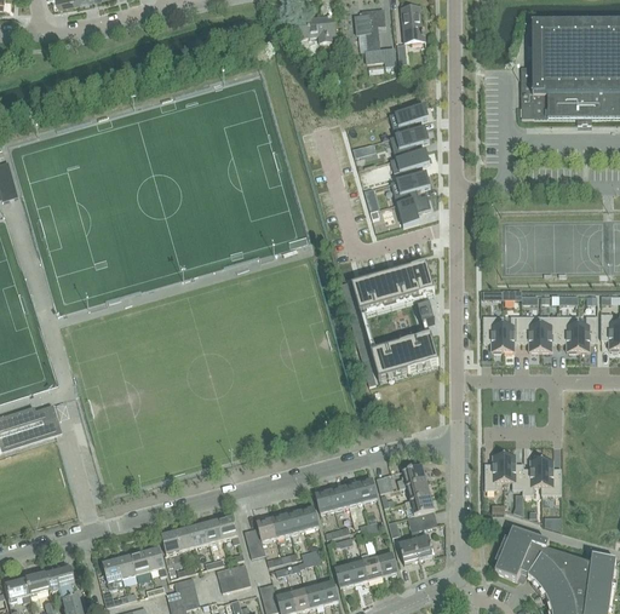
[(423,32),(420,5),(401,6),(405,40),(425,39),(425,30),(423,32)]
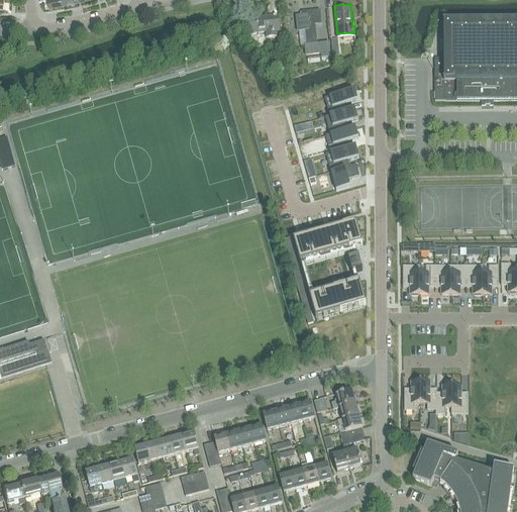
[(317,40),(315,20),(321,20),(320,7),(302,8),(303,11),(296,12),(297,27),(306,26),(307,41),(305,41),(306,50),(321,49),(321,54),(330,53),(329,39),(317,40)]
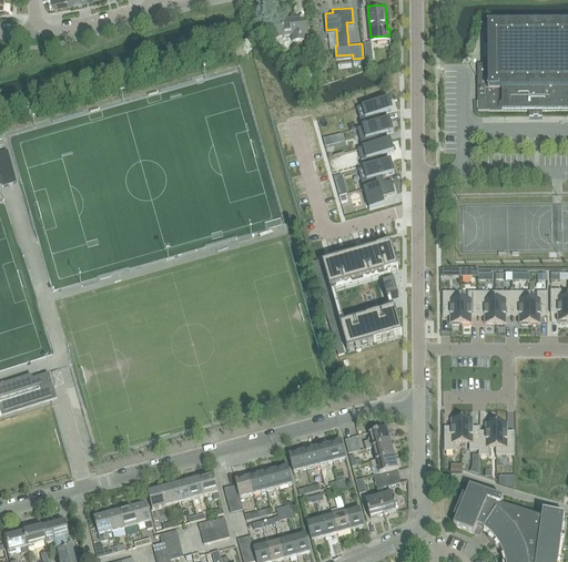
[(292,38),(304,37),(304,42),(312,41),(311,29),(307,29),(306,13),(273,16),(273,18),(264,19),(265,29),(274,28),(274,33),(292,31),(292,38)]
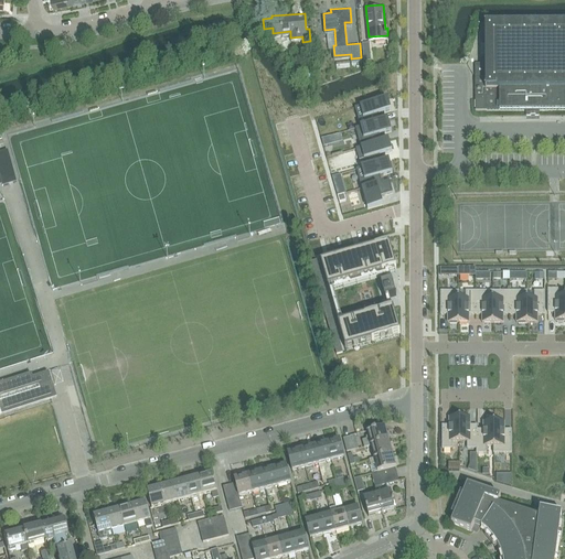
[(475,85),(564,84),(564,19),(486,20),(486,58),(475,58),(475,85)]
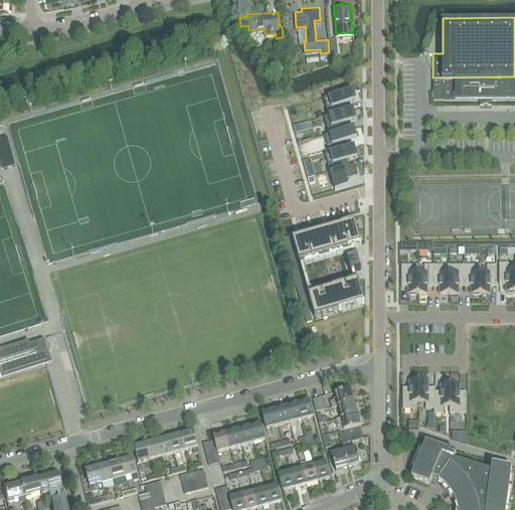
[(332,52),(338,51),(337,35),(330,35),(332,52)]
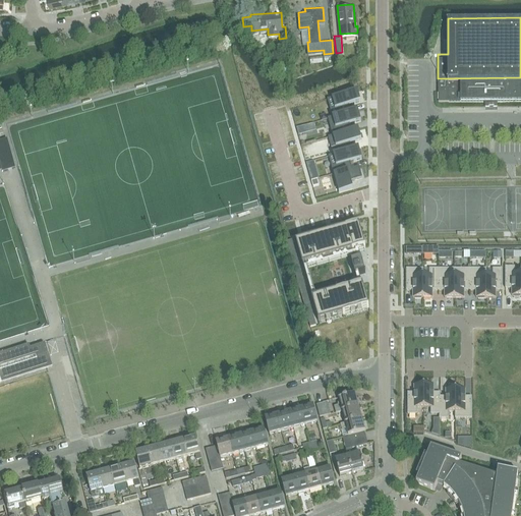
[(520,77),(438,78),(438,98),(484,98),(484,103),(498,103),(498,98),(520,97),(520,77)]
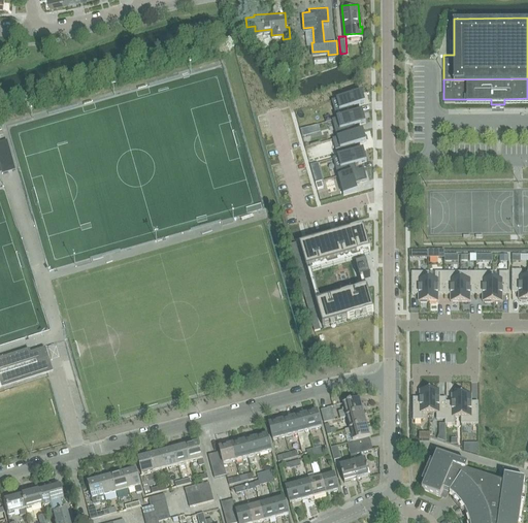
[(362,88),(331,97),(336,115),(356,109),(354,103),(365,99),(362,88)]
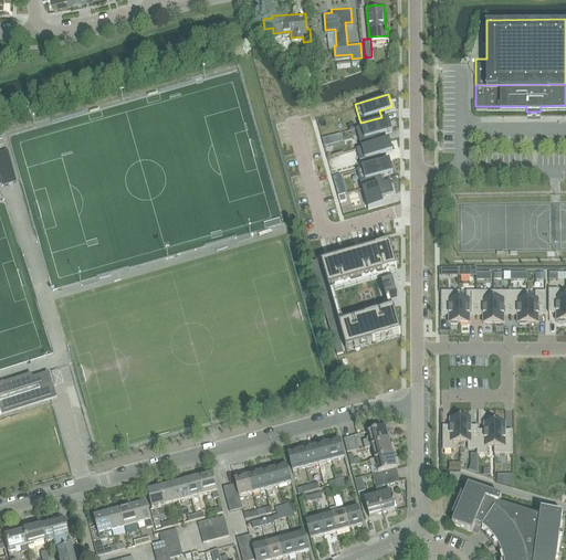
[(388,115),(381,117),(360,123),(356,124),(362,144),(381,138),(379,130),(392,127),(388,115)]
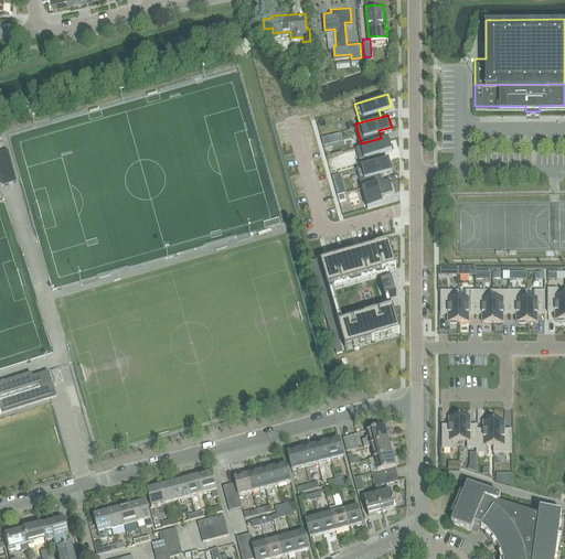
[(329,132),(321,135),(323,142),(331,140),(329,132)]
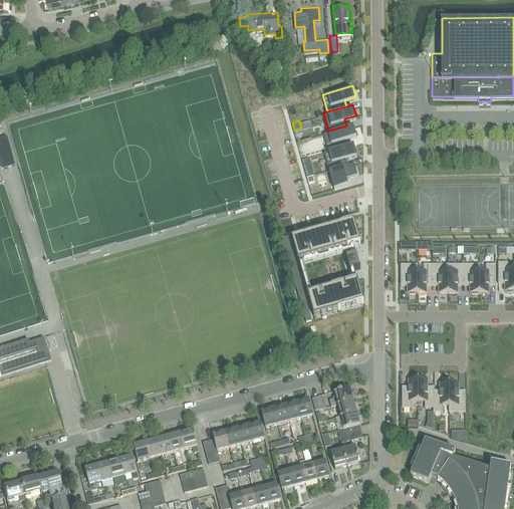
[(353,123),(346,125),(328,131),(323,132),(326,143),(331,142),(333,148),(347,144),(345,138),(356,135),(353,123)]
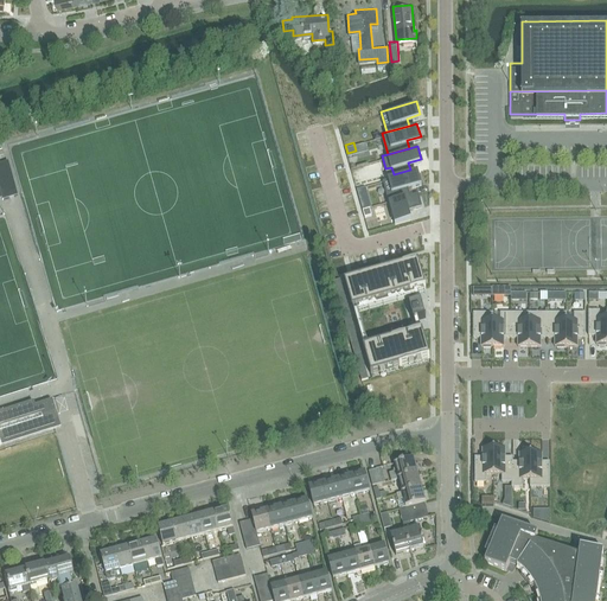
[(417,167),(410,170),(394,174),(383,178),(389,198),(410,192),(408,184),(421,180),(417,167)]
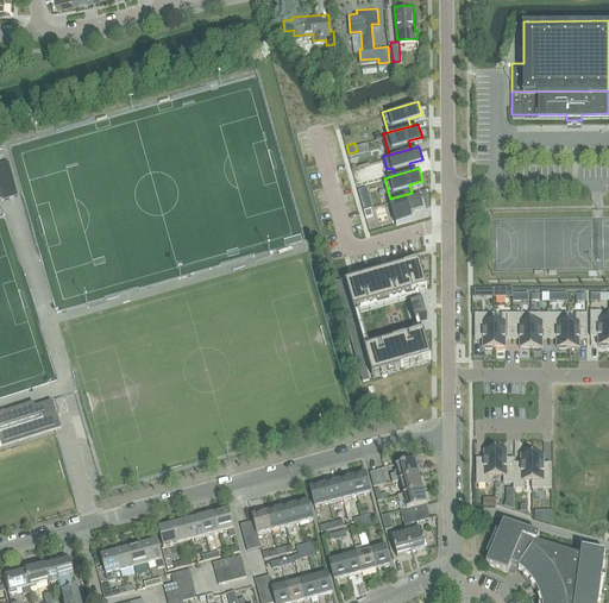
[(420,190),(412,193),(390,199),(396,220),(413,217),(410,207),(424,203),(420,190)]
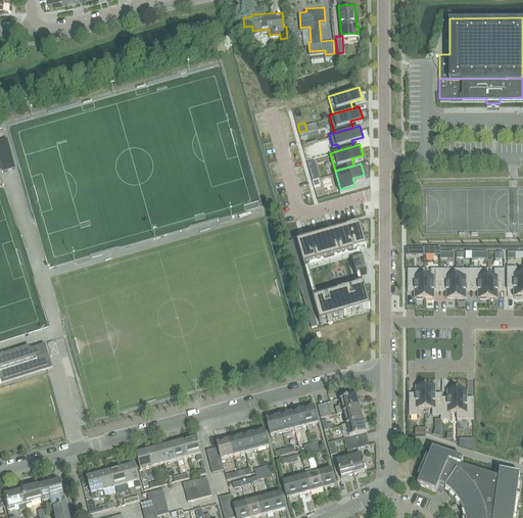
[(361,221),(296,238),(303,263),(367,244),(361,221)]
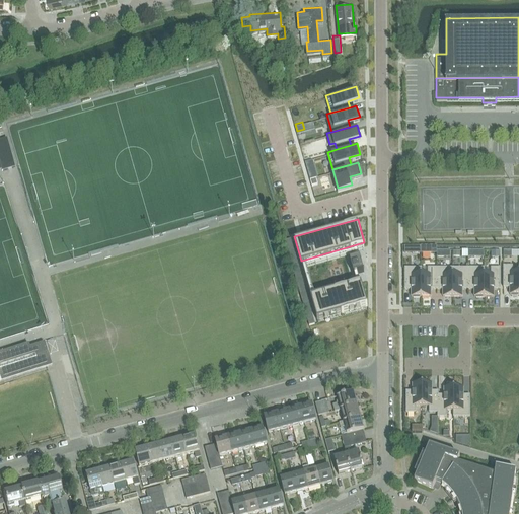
[(291,235),(285,236),(309,321),(315,320),(291,235)]
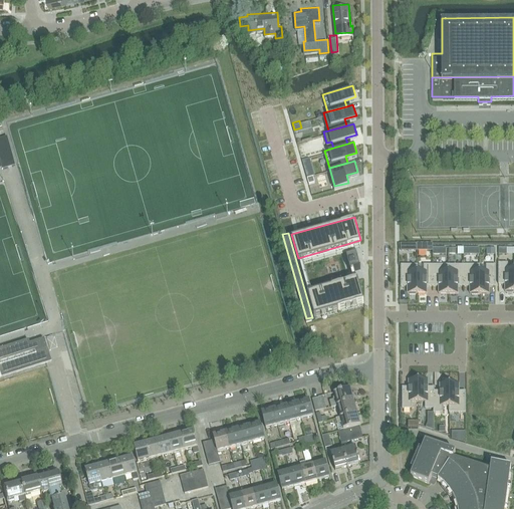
[(357,251),(346,254),(350,268),(360,265),(357,251)]
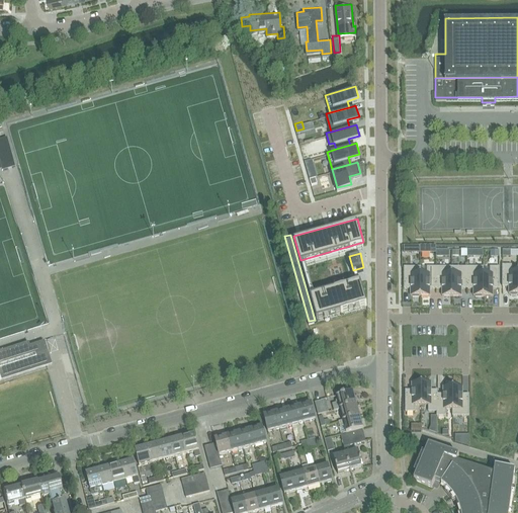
[(512,261),(502,261),(502,282),(509,282),(509,290),(511,290),(511,291),(517,291),(517,290),(517,289),(517,261),(517,267),(512,267),(512,261)]
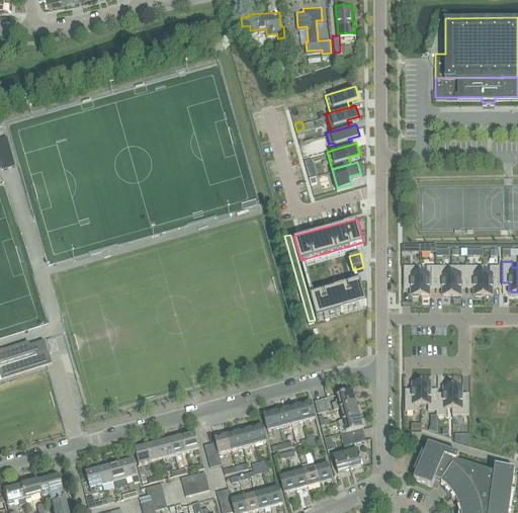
[(306,263),(303,264),(309,289),(313,288),(306,263)]
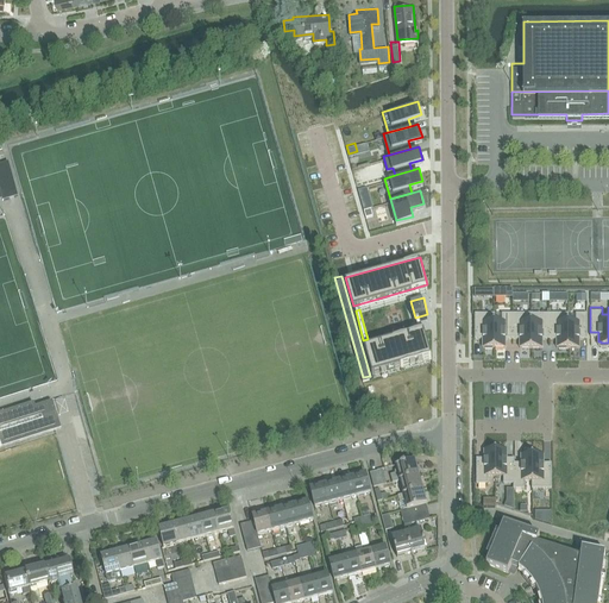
[(485,309),(475,309),(475,334),(483,334),(483,344),(485,344),(485,345),(493,345),(493,344),(494,344),(494,309),(485,309)]
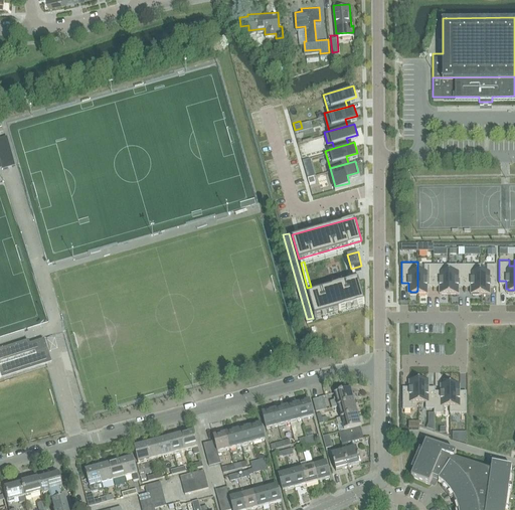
[(418,262),(417,262),(417,291),(427,291),(427,283),(434,283),(434,262),(424,262),(424,268),(418,268),(418,262)]
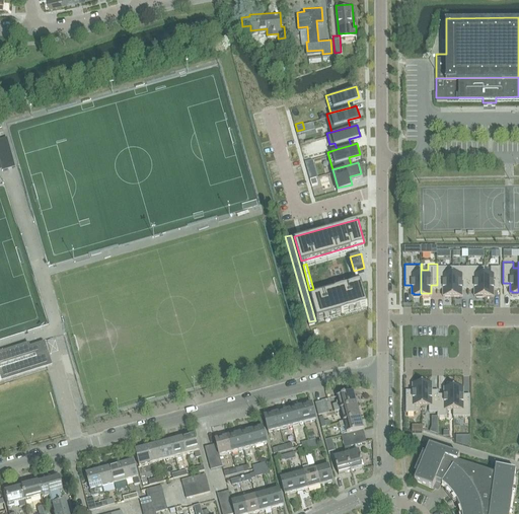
[(452,264),(437,264),(437,285),(443,285),(443,293),(452,293),(452,264)]
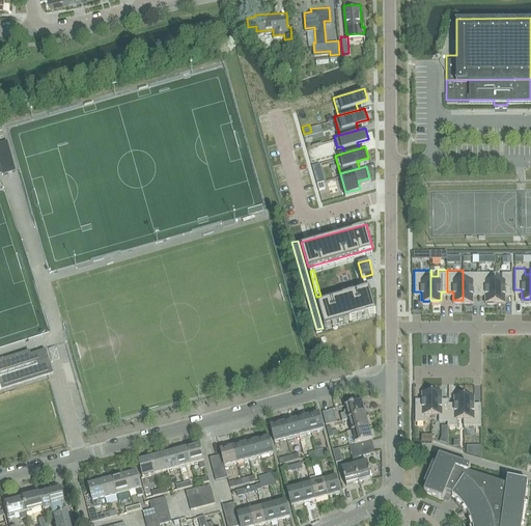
[(479,270),(463,270),(463,300),(473,300),(473,292),(479,292),(479,270)]
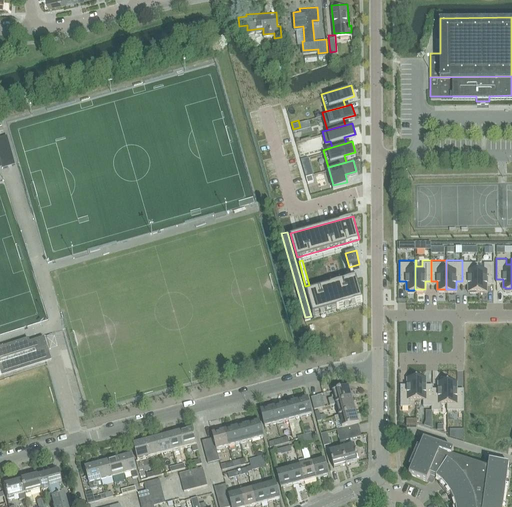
[(477,260),(462,260),(462,281),(468,281),(468,289),(470,289),(470,290),(476,290),(476,289),(477,289),(477,260)]
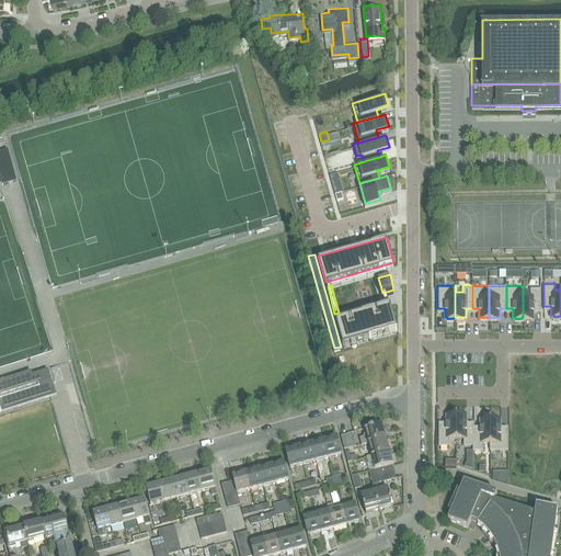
[(524,285),(523,285),(523,317),(534,317),(534,308),(540,308),(540,285),(530,285),(530,292),(524,292),(524,285)]
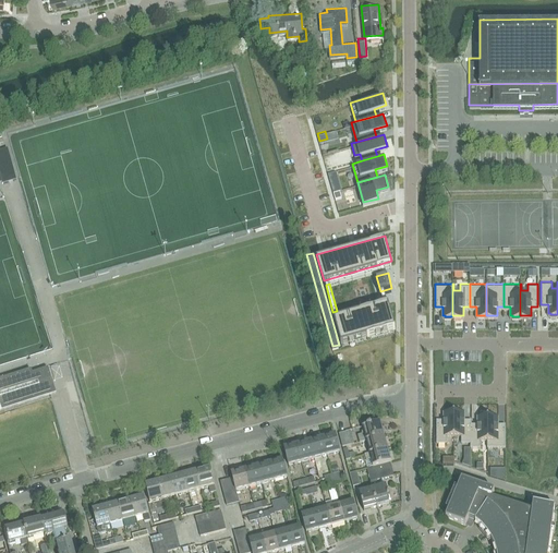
[(388,300),(334,315),(341,340),(396,325),(396,324),(388,300)]
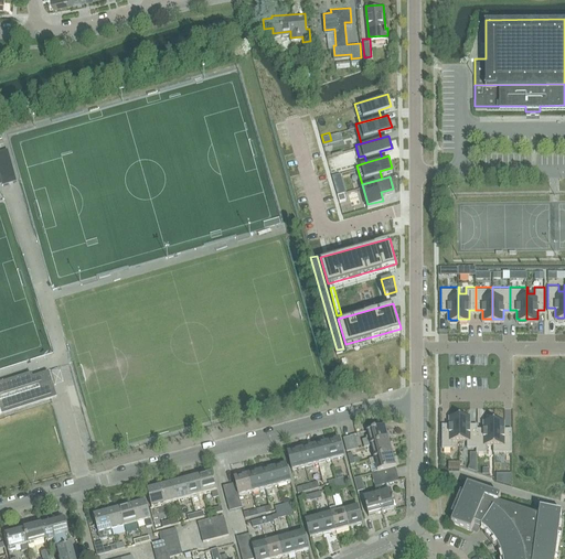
[(0,410),(51,395),(53,395),(57,393),(50,367),(36,372),(33,373),(32,369),(31,369),(0,378),(0,410)]
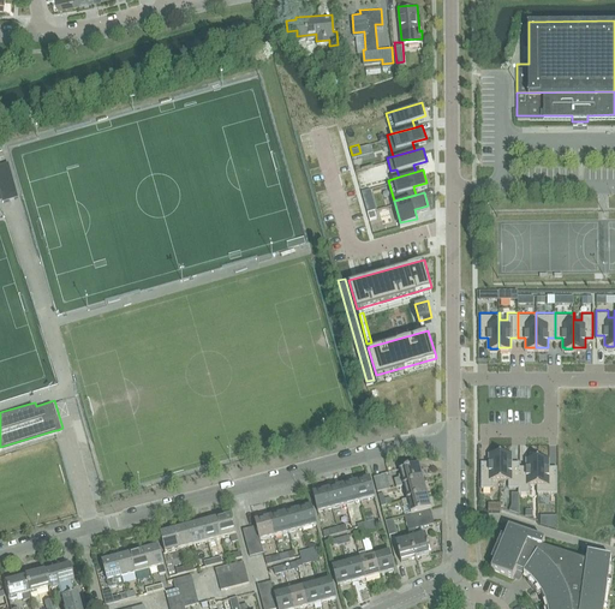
[(481,460),(481,485),(493,485),(493,477),(500,477),(500,451),(488,451),(488,460),(481,460)]
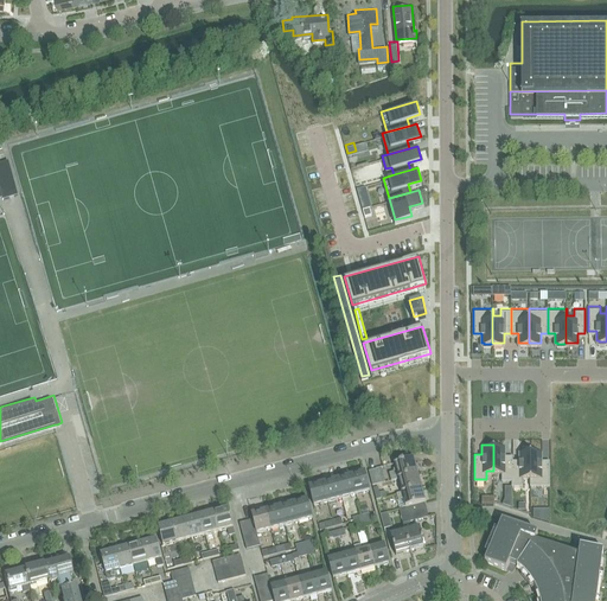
[(505,445),(493,445),(493,471),(502,471),(502,479),(512,479),(512,453),(505,453),(505,445)]
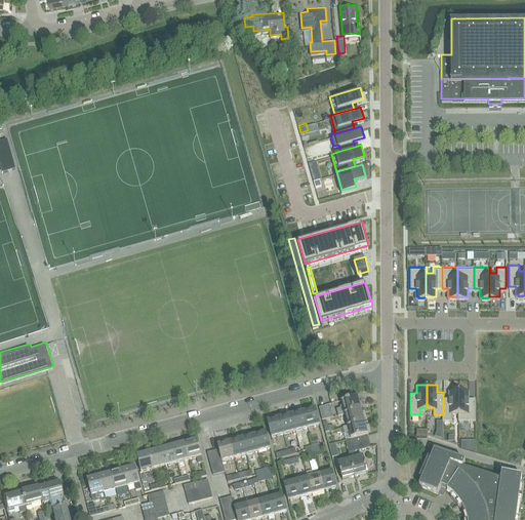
[(449,396),(443,396),(443,418),(452,418),(452,412),(458,412),(458,389),(449,389),(449,396)]
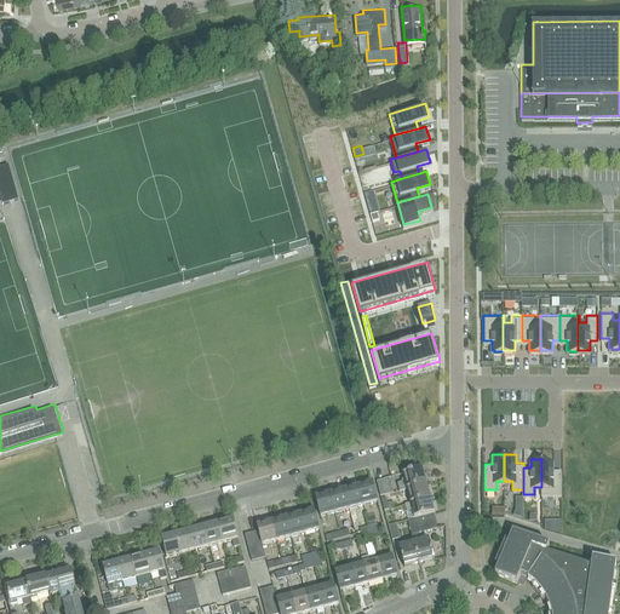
[(555,459),(541,459),(541,487),(541,494),(562,494),(562,466),(555,466),(555,459)]
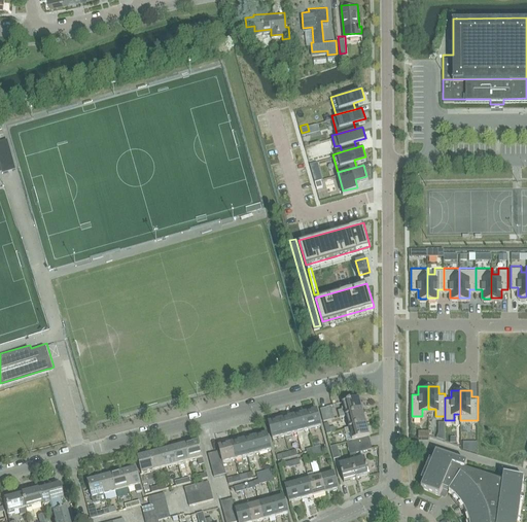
[(342,399),(343,402),(342,404),(342,406),(338,407),(340,414),(345,412),(363,408),(359,394),(342,399)]
